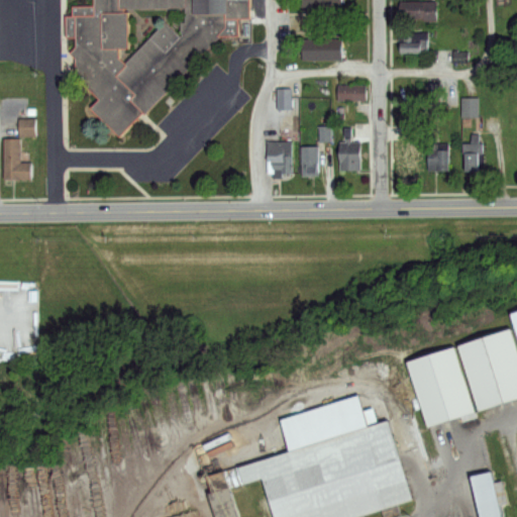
[(248,0),(249,20),(238,21),(238,38),(219,39),(119,140),(89,109),(98,99),(74,78),(75,62),(70,54),(75,47),(75,37),(66,38),(66,16),(73,15),(72,6),(93,6),(93,0),(248,0)]
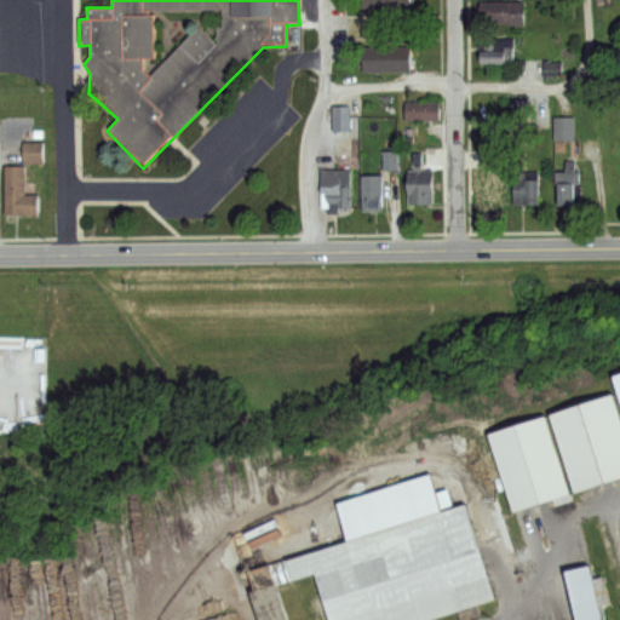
[(501,4),(523,4),(523,24),(501,24),(501,4)]
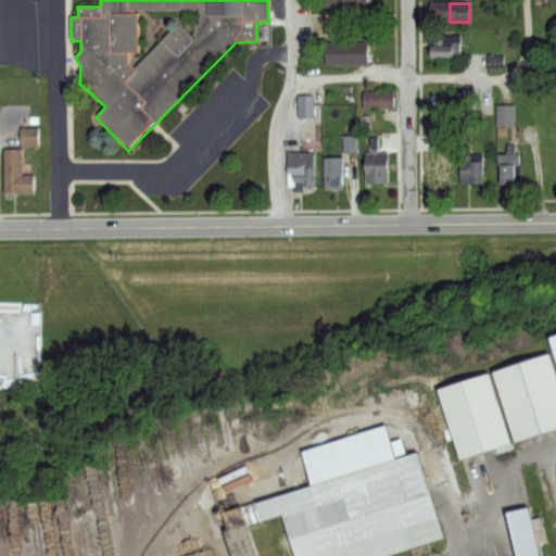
[(325,42),(368,41),(368,65),(326,65),(325,42)]
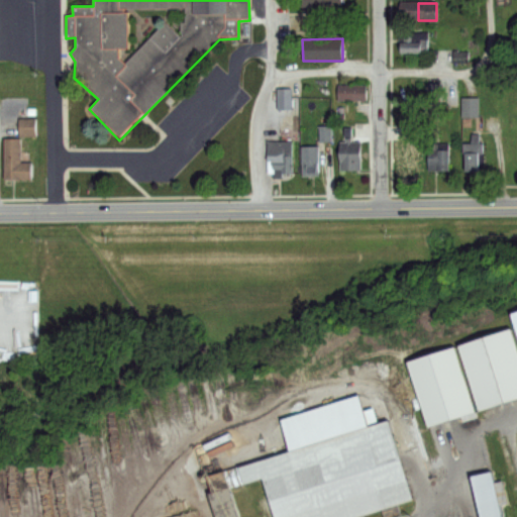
[(400,38),(429,39),(428,54),(400,53),(400,38)]
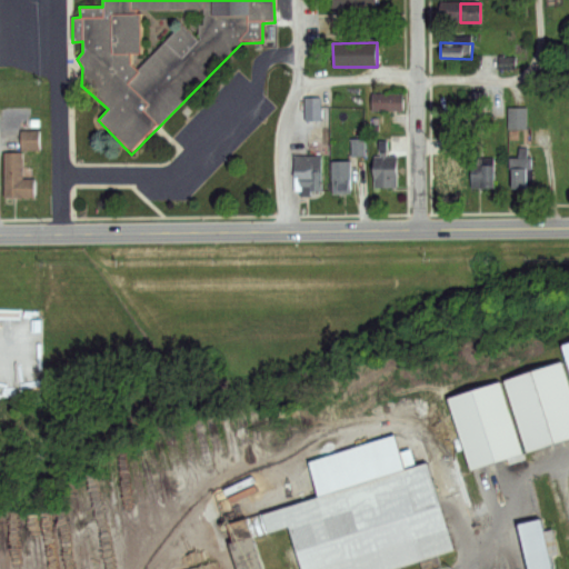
[(485,56),(498,56),(498,76),(485,76),(485,56)]
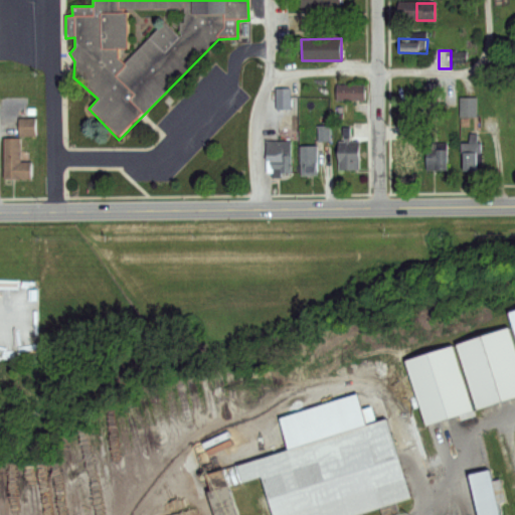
[(338,84),(365,84),(365,100),(338,100),(338,84)]
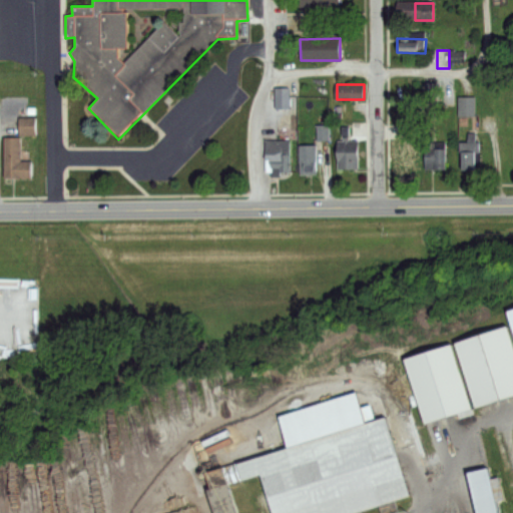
[(459,97),(474,97),(474,117),(459,117),(459,97)]
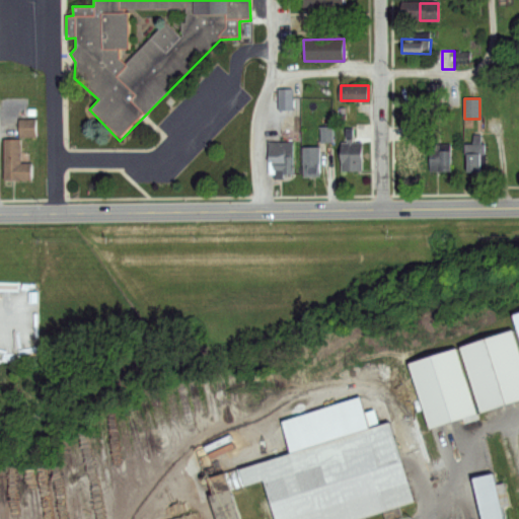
[(19,119),(33,119),(33,135),(19,136),(19,119)]
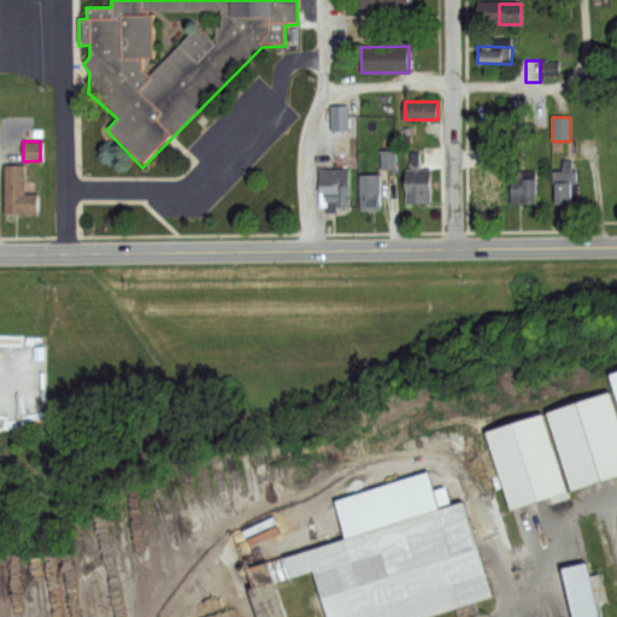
[(380,169),(394,169),(394,152),(380,152),(380,169)]
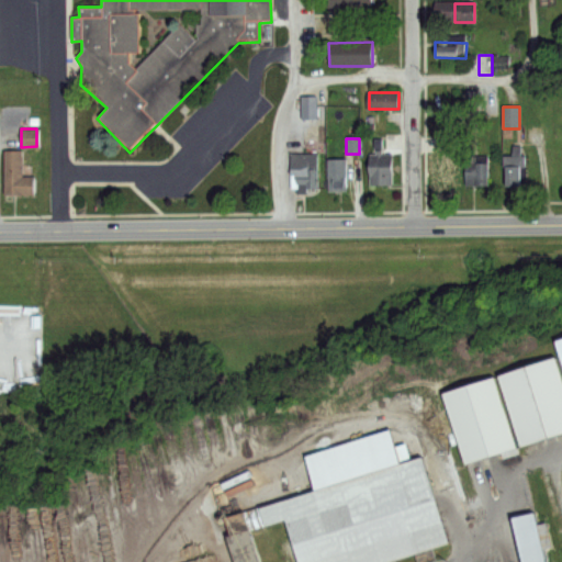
[(514,145),(523,145),(521,155),(526,155),(526,169),(521,169),(521,187),(506,187),(506,166),(503,166),(504,156),(514,156),(514,145)]
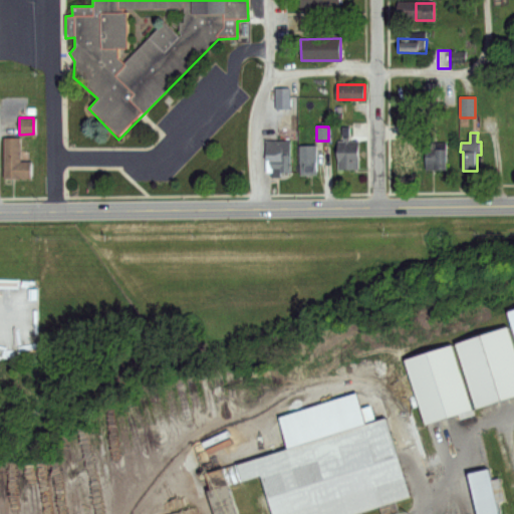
[(339,142),(343,142),(343,138),(349,138),(349,142),(357,142),(357,168),(339,169),(339,142)]
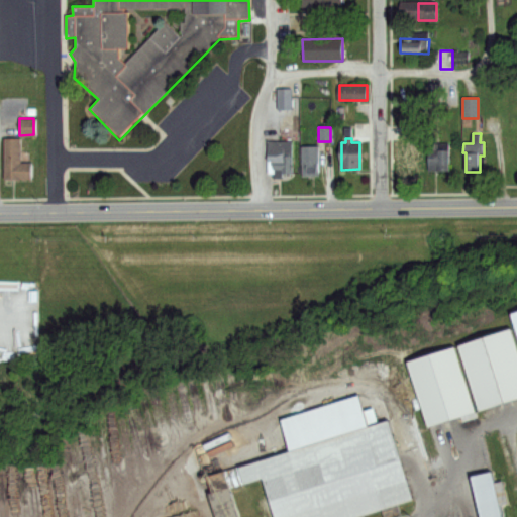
[(3,140),(19,139),(20,163),(32,163),(33,180),(4,181),(3,140)]
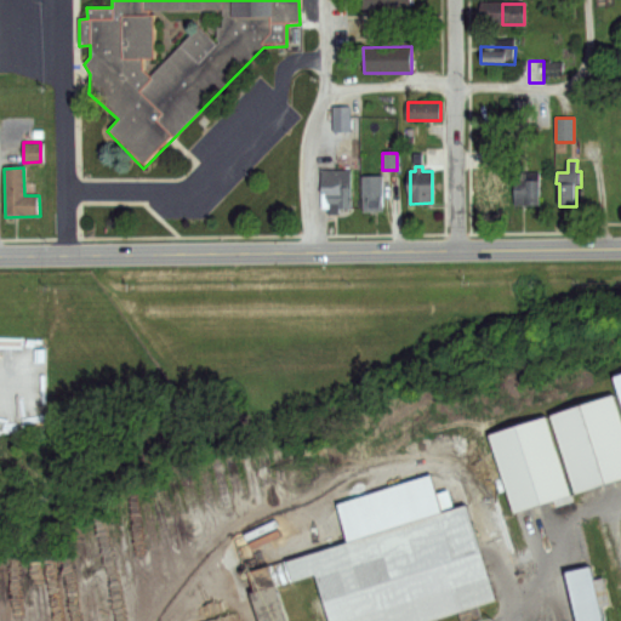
[(320,167),(352,167),(352,209),(326,208),(328,193),(320,193),(320,167)]
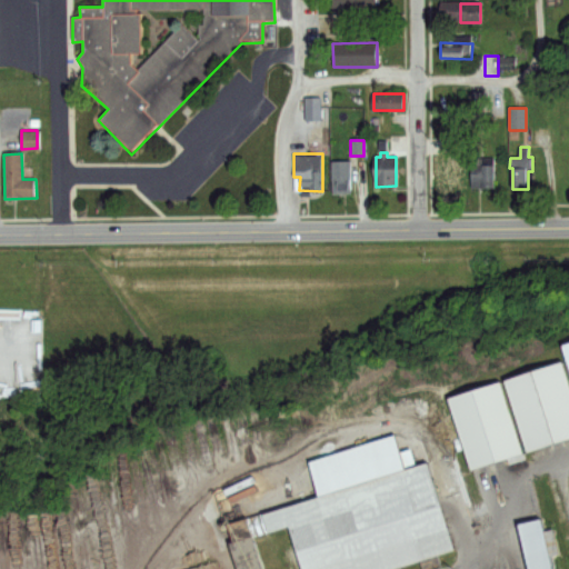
[(480,158),(492,158),(492,188),(471,188),(471,172),(480,172),(480,158)]
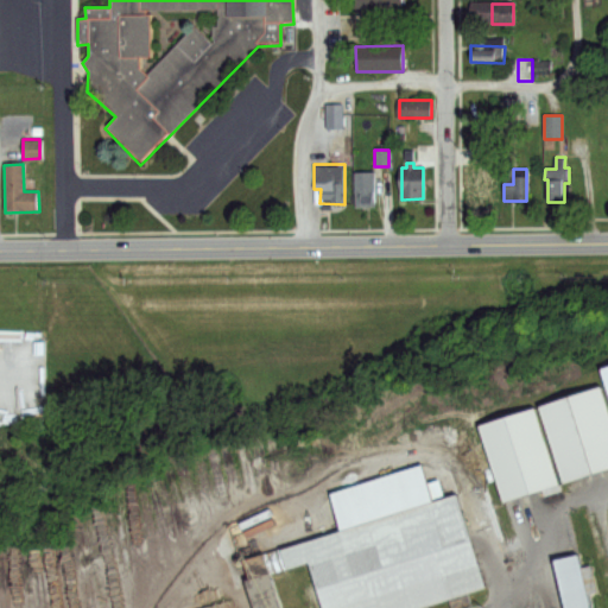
[(355,172),(374,172),(374,208),(354,207),(355,172)]
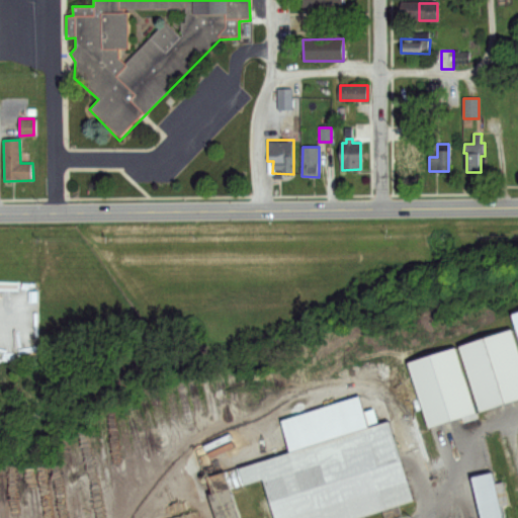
[(402,153),(422,153),(422,172),(402,172),(402,153)]
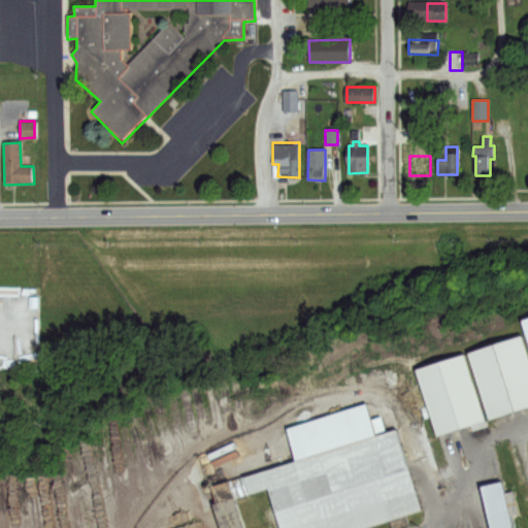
[(467,353),(520,336),(527,361),(527,407),(489,420),(467,353)]
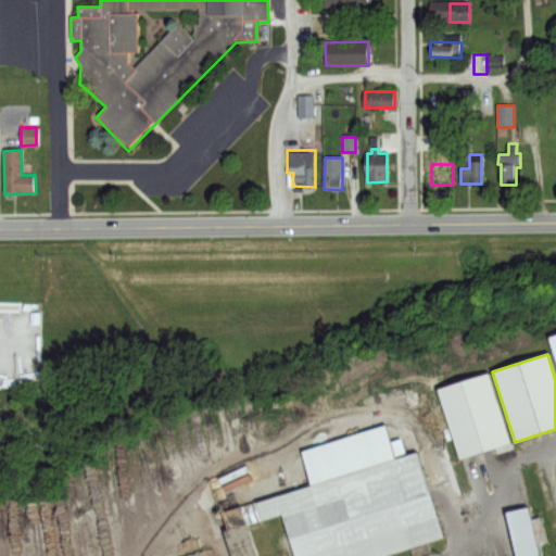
[(438,392),(488,375),(512,445),(462,463),(438,392)]
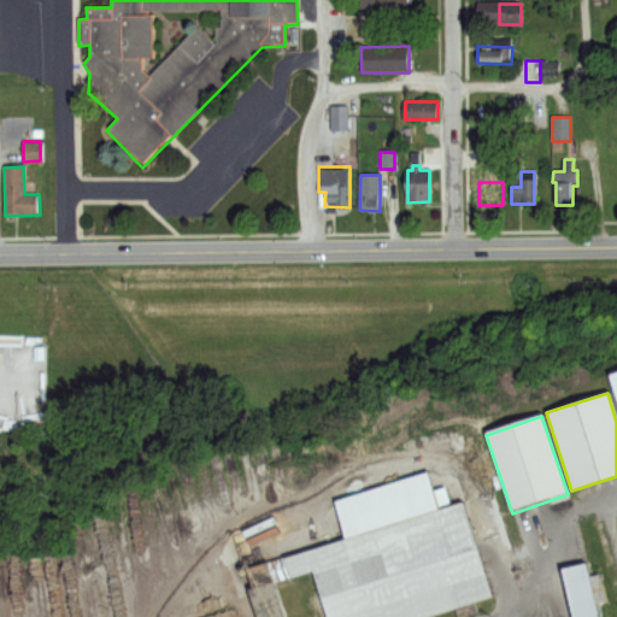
[(333,501),(432,470),(444,507),(464,501),(494,598),(434,616),(325,616),(312,573),(276,583),(270,562),(345,538),(333,501)]
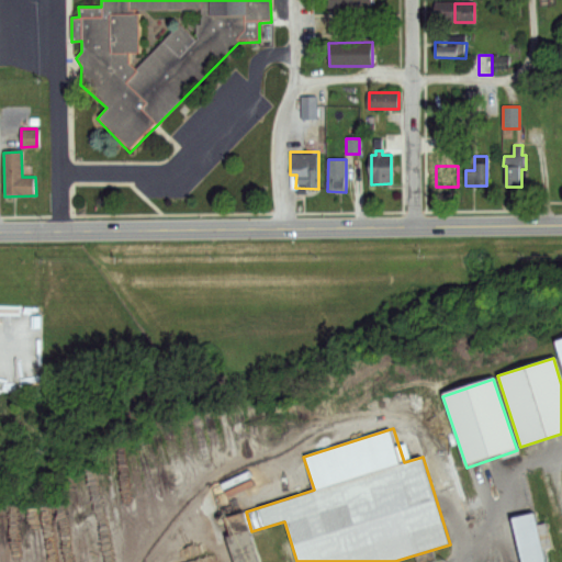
[(508,561),(501,521),(534,515),(543,561),(508,561)]
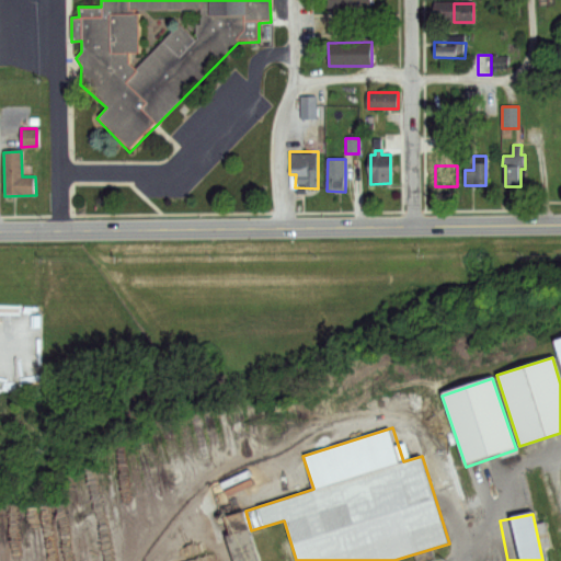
[(233,560),(226,537),(247,530),(256,560),(233,560)]
